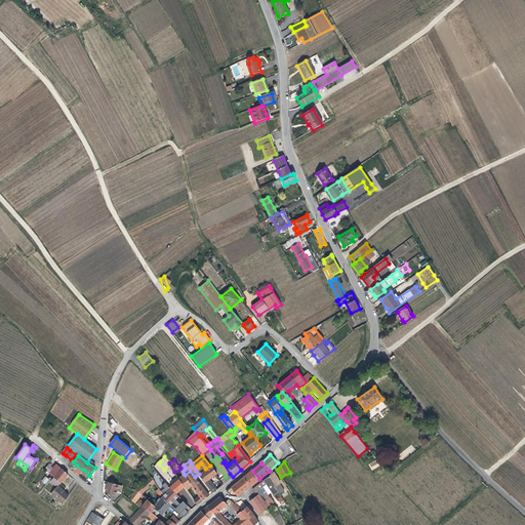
[(49,466),(46,468),(44,466),(43,468),(45,470),(54,477),(57,473),(50,466),(50,465),(49,463),(49,466)]
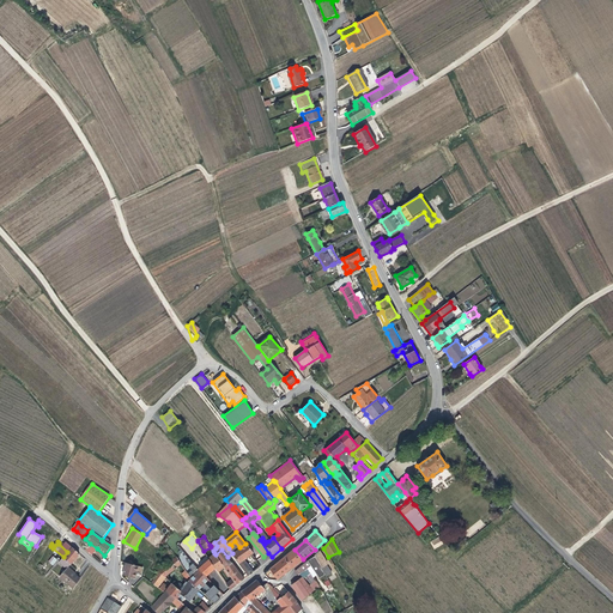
[(92,554),(97,548),(90,544),(86,548),(92,554)]
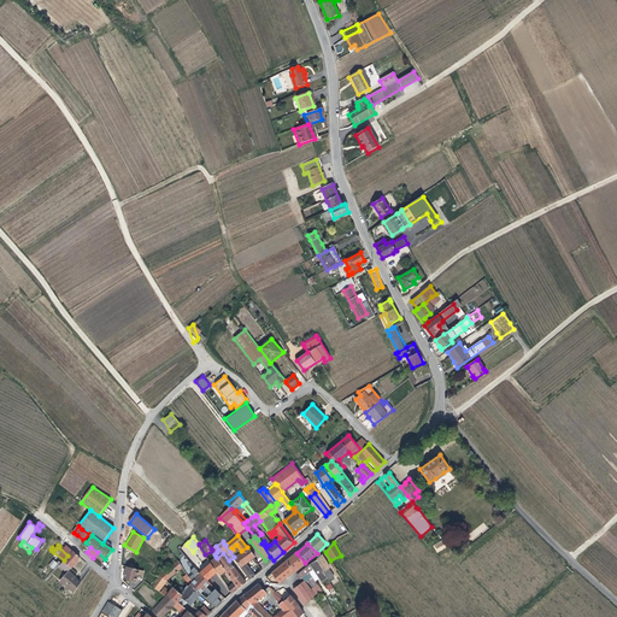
[(254,557),(247,547),(241,551),(234,557),(251,580),(256,575),(246,563),(254,557)]
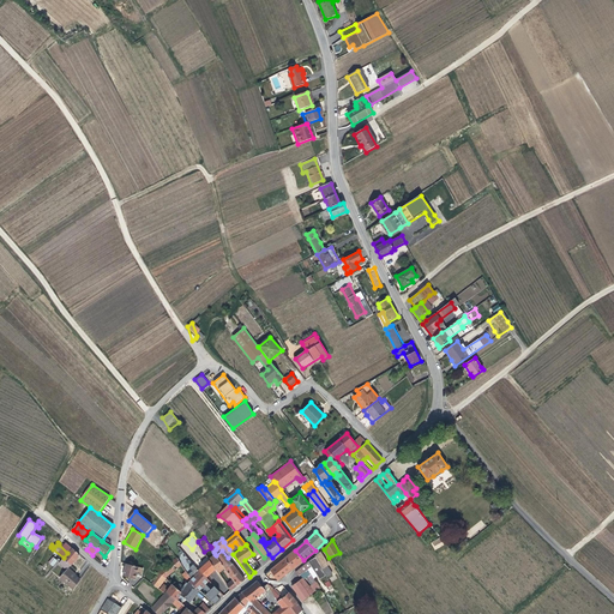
[(66,570),(67,569),(79,555),(73,549),(72,548),(67,553),(64,558),(59,564),(66,570)]
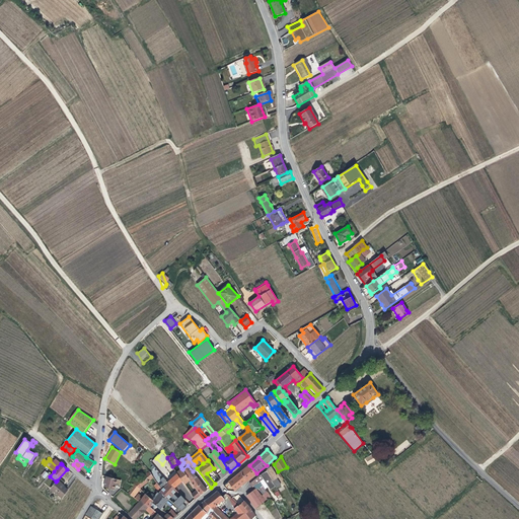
[(188,465),(182,469),(190,480),(191,482),(192,485),(193,484),(195,487),(198,490),(201,495),(207,490),(197,475),(196,476),(193,471),(188,465)]
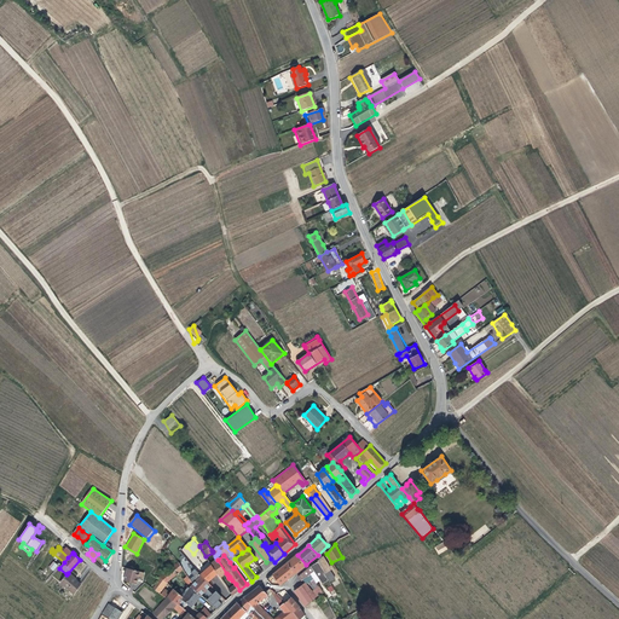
[(294,574),(306,565),(298,555),(287,563),(294,574)]
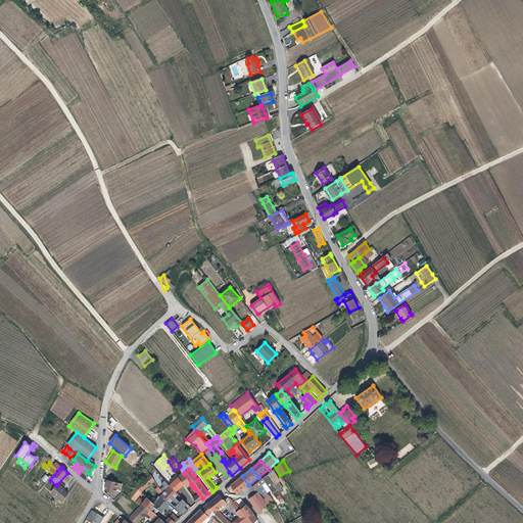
[(280,481),(273,470),(269,474),(276,485),(279,482),(280,481)]
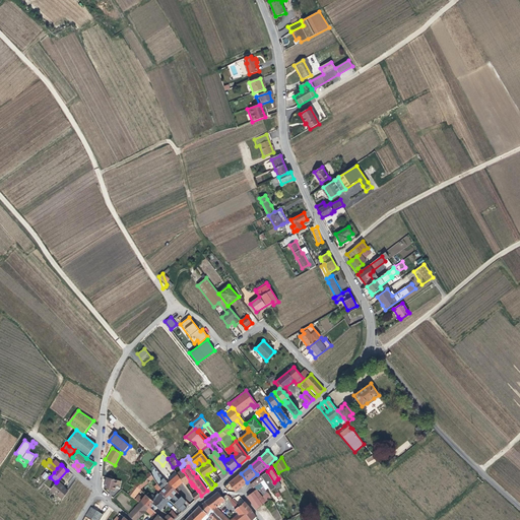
[(183,470),(182,469),(177,473),(184,484),(190,481),(183,470)]
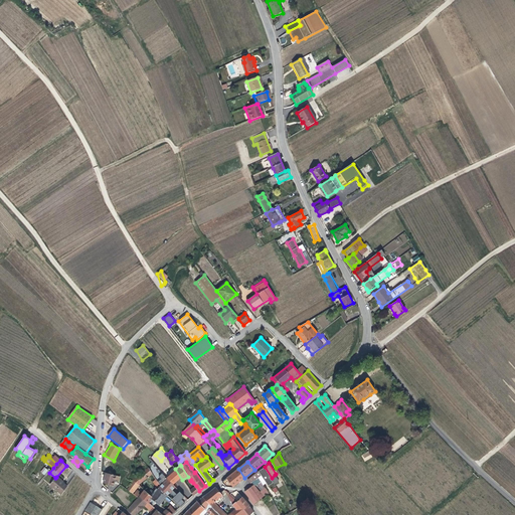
[(272,478),(265,467),(259,472),(262,477),(269,487),(275,483),(274,482),(274,481),(273,480),(272,478)]
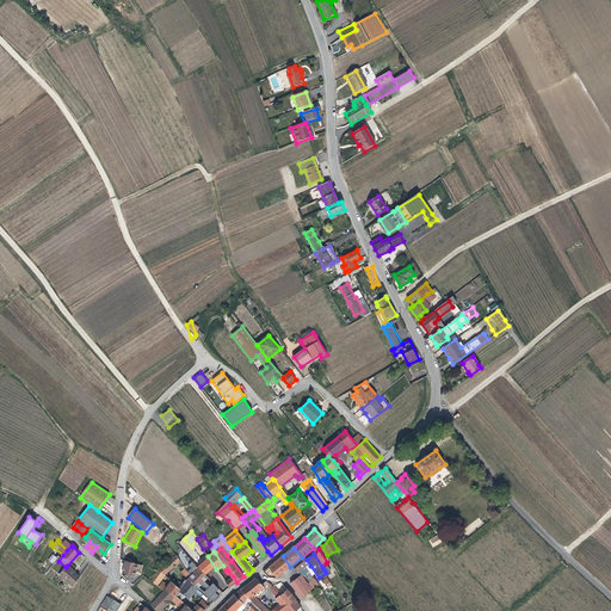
[(180,562),(177,556),(159,572),(165,575),(180,562)]
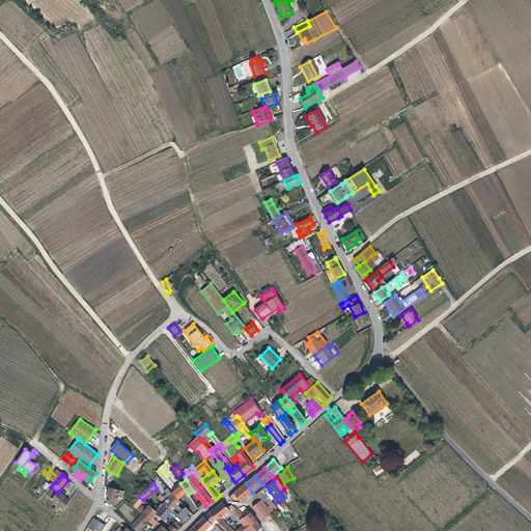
[(222,493),(225,491),(220,483),(217,485),(222,493)]
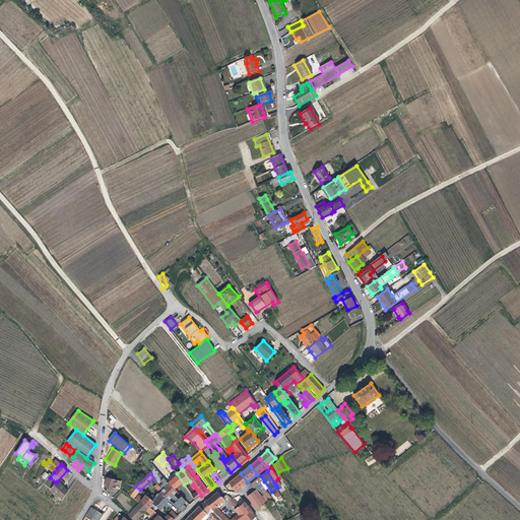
[(236,492),(247,482),(241,473),(224,486),(229,492),(236,492)]
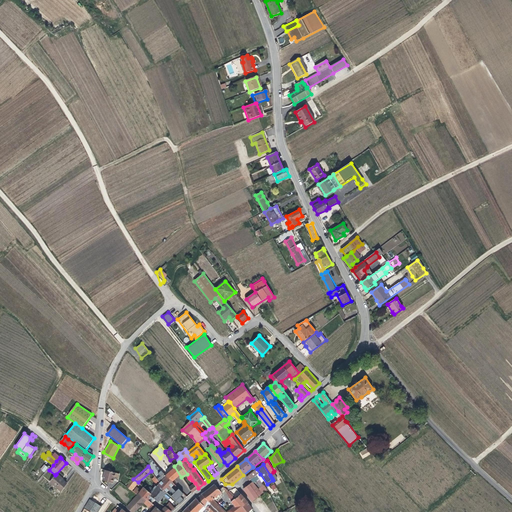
[(112,484),(115,474),(105,471),(102,480),(112,484)]
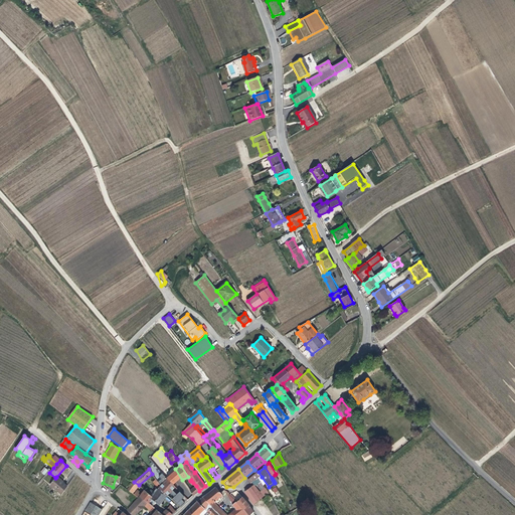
[(172,490),(175,487),(169,481),(163,474),(160,477),(165,483),(161,487),(159,489),(159,490),(153,498),(152,500),(160,506),(166,497),(166,496),(169,493),(172,490)]
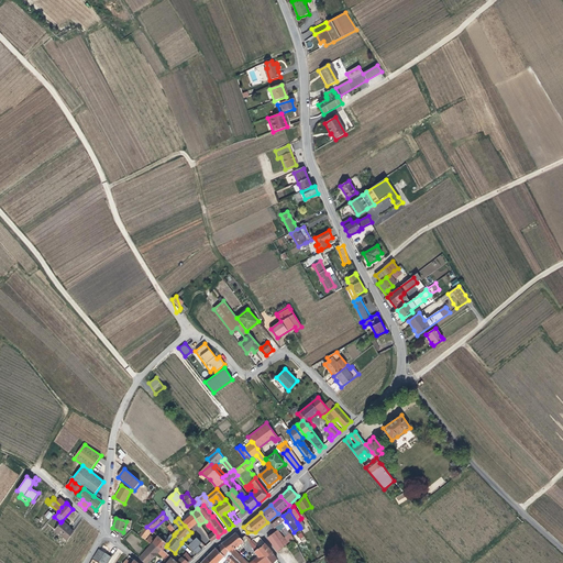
[(283,522),(279,518),(272,525),(274,528),(276,527),(283,522)]
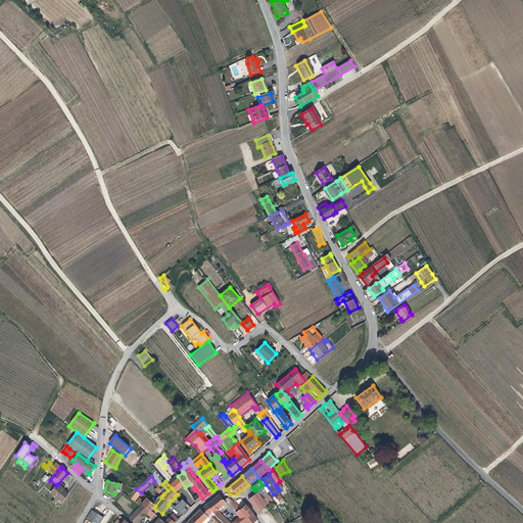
[(62,502),(68,493),(57,484),(56,485),(51,491),(62,502)]
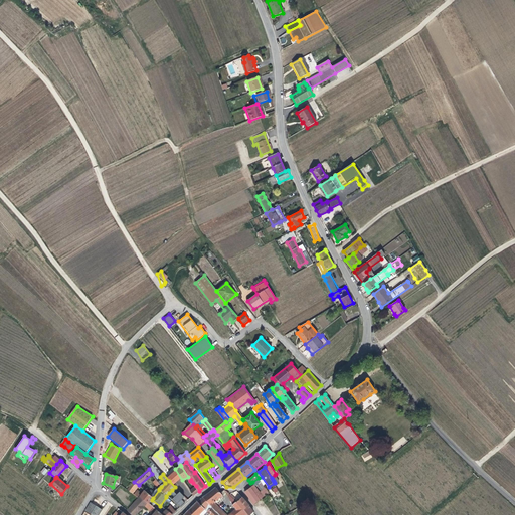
[(159,489),(161,487),(155,478),(151,480),(159,490),(159,489)]
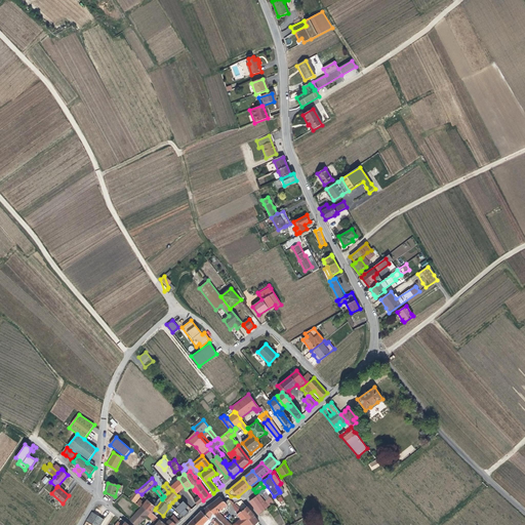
[(142,495),(142,494),(136,491),(130,500),(135,505),(142,495)]
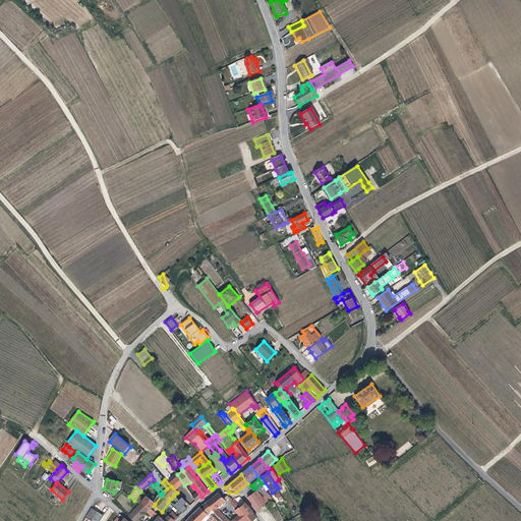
[(256,510),(267,503),(263,498),(257,490),(248,498),(256,510)]
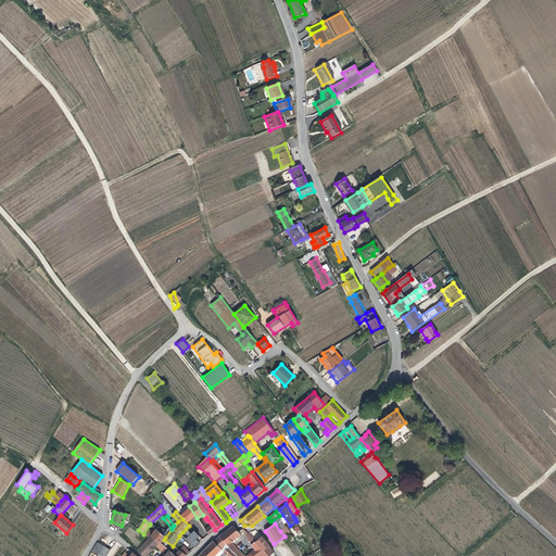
[(209,535),(215,530),(212,525),(205,530),(209,535)]
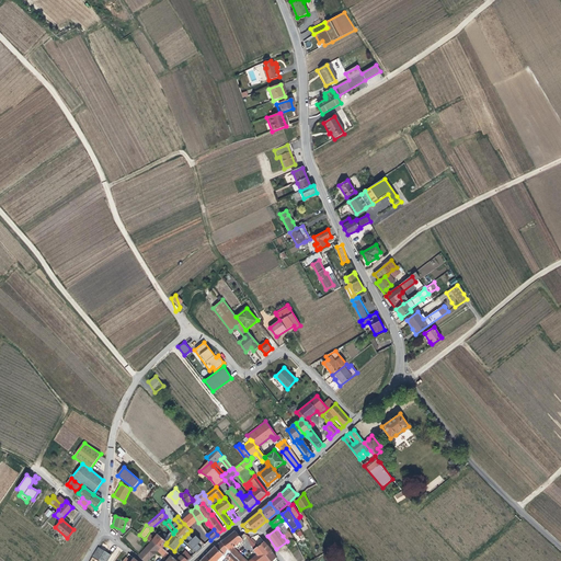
[(240,560),(271,560),(266,556),(265,557),(258,547),(254,549),(253,550),(256,554),(247,560),(245,560),(233,547),(243,539),(235,530),(221,541),(240,560)]
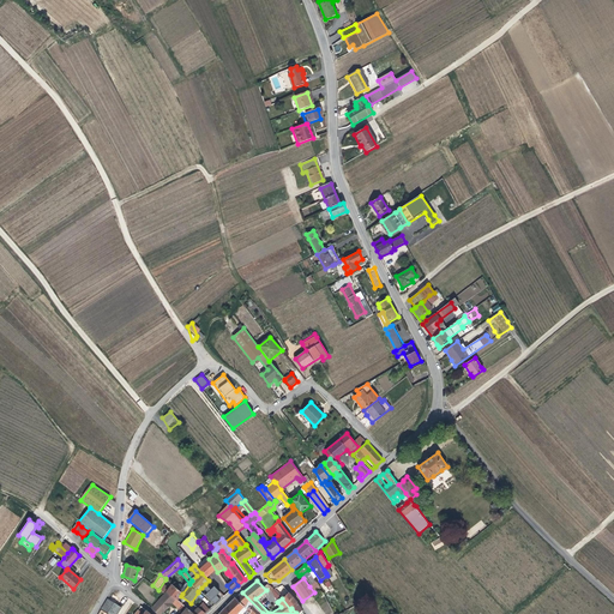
[(320,589),(317,582),(309,587),(314,593),(320,589)]
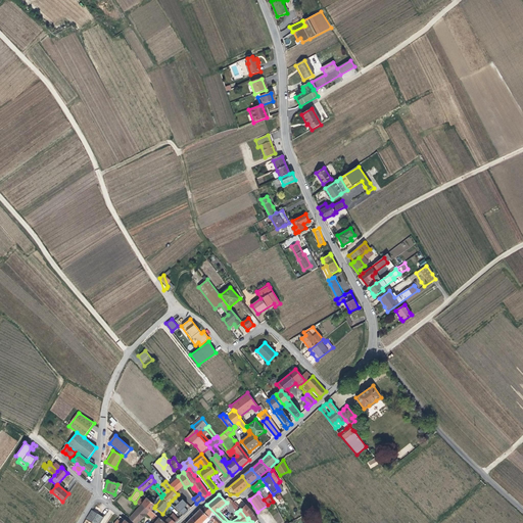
[(147,498),(142,504),(138,501),(136,504),(141,507),(142,506),(151,512),(154,508),(155,506),(147,498)]
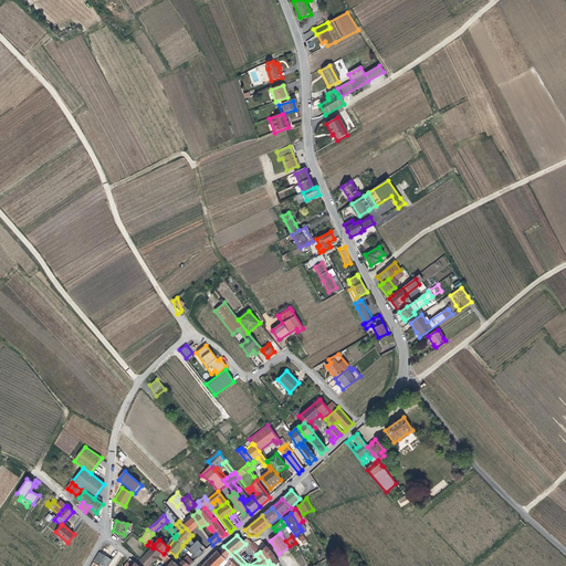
[(252,543),(249,540),(248,541),(250,543),(250,544),(257,554),(260,552),(252,543)]
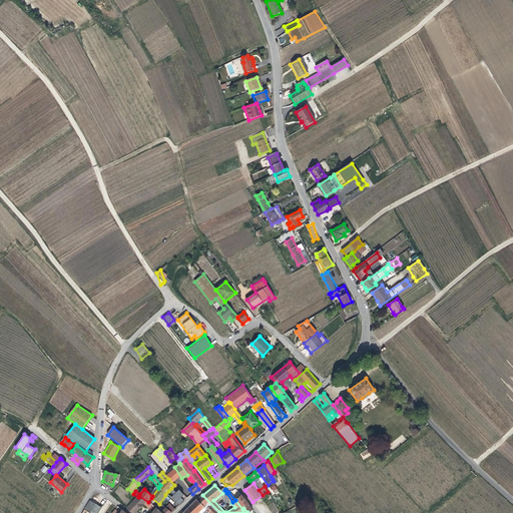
[(180,506),(184,502),(181,498),(176,493),(174,495),(172,498),(180,506)]
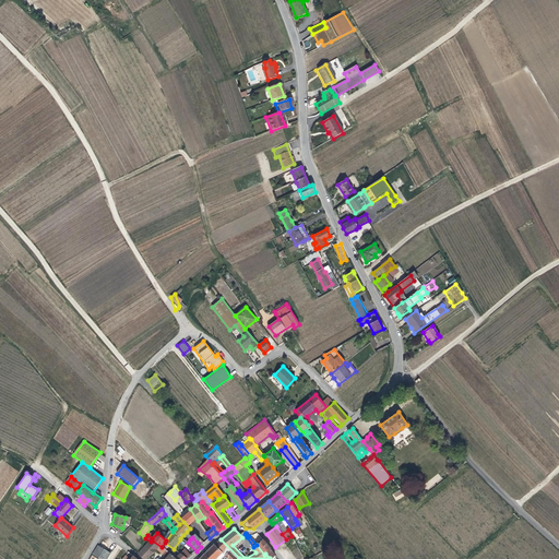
[(239,558),(221,539),(216,543),(199,558),(216,558),(223,554),(228,558),(239,558)]
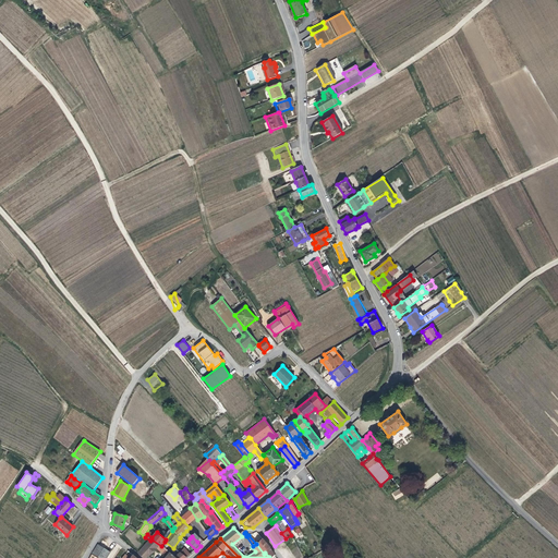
[(265,553),(270,547),(263,538),(256,544),(264,554),(265,553)]
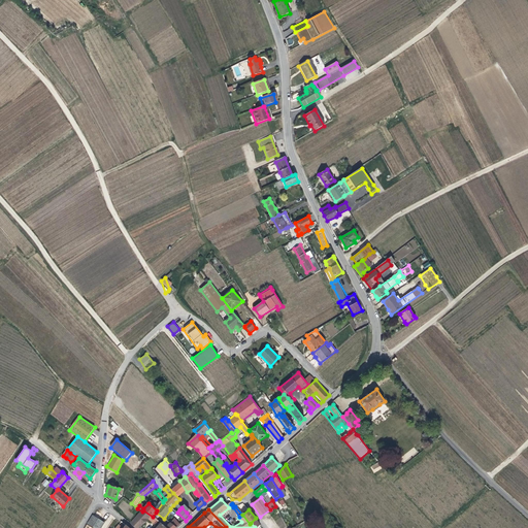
[(142,512),(131,524),(135,527),(139,527),(149,520),(154,524),(156,522),(160,526),(158,527),(166,527),(164,526),(162,525),(153,517),(143,510),(142,512)]
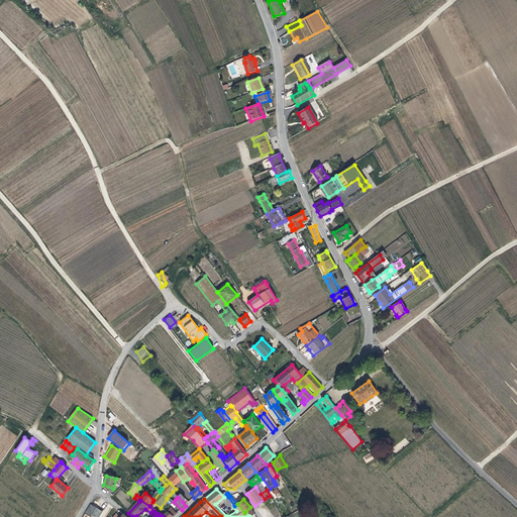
[(91,505),(86,513),(92,516),(99,516),(102,512),(91,505)]
